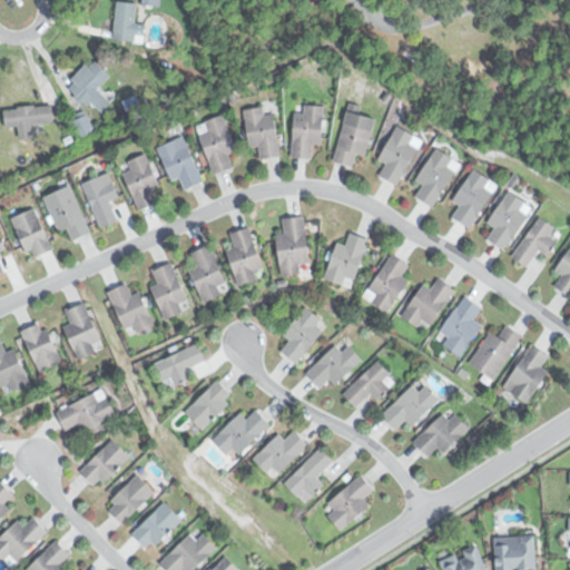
[(138,3),(117,3),(117,41),(138,41),(138,3)]
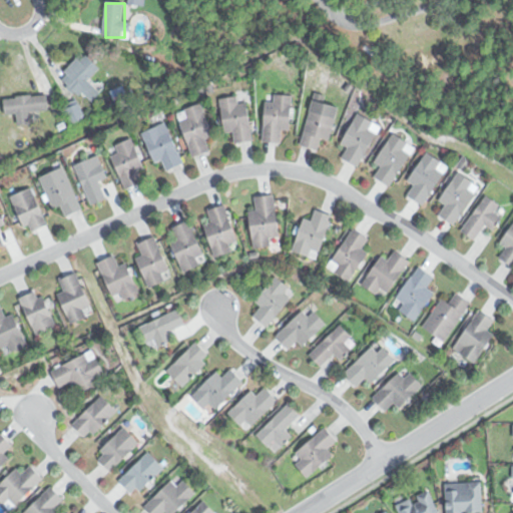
[(62,79),(82,97),(86,92),(93,99),(101,91),(89,81),(101,68),(85,53),(62,79)]
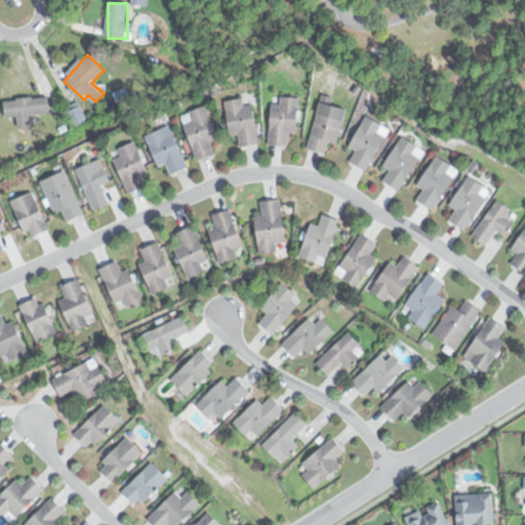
[(338,145),(348,109),(333,106),(335,98),(321,95),(309,149),(326,153),(329,142),(338,145)]
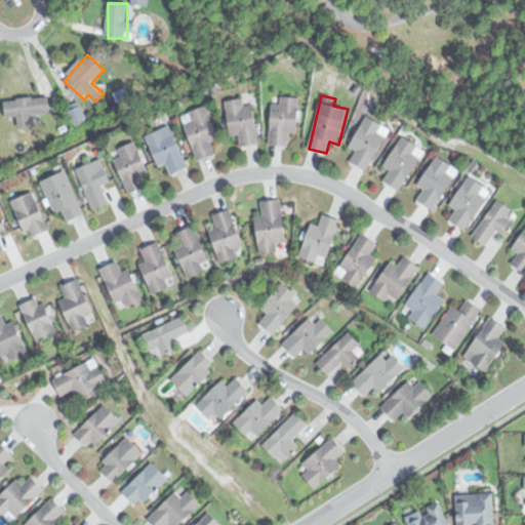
[(298,132),(299,97),(281,96),(281,105),(272,105),(270,146),(288,147),(288,132),(298,132)]
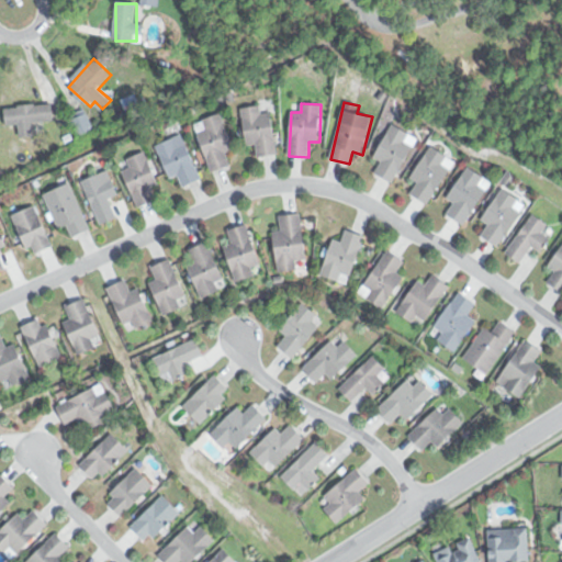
[(6,108),(7,125),(20,124),(21,137),(34,137),(33,123),(56,122),(55,104),(6,108)]
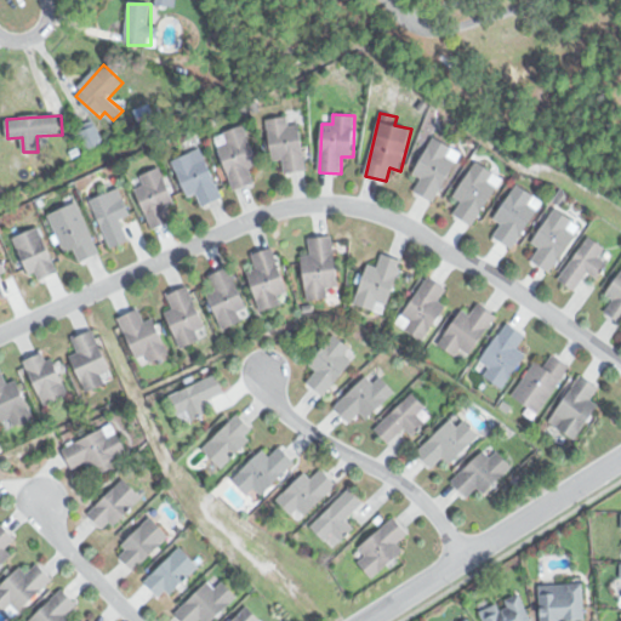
[(302,125),(289,125),(289,118),(268,119),(272,161),(284,160),(285,174),(306,171),(302,125)]
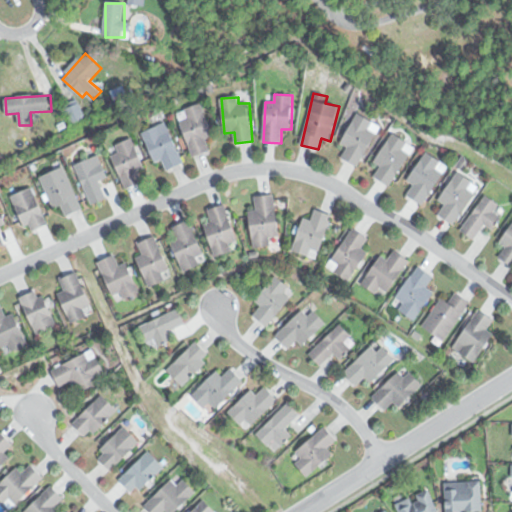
[(178,112),(193,157),(210,152),(206,139),(213,137),(202,104),(178,112)]
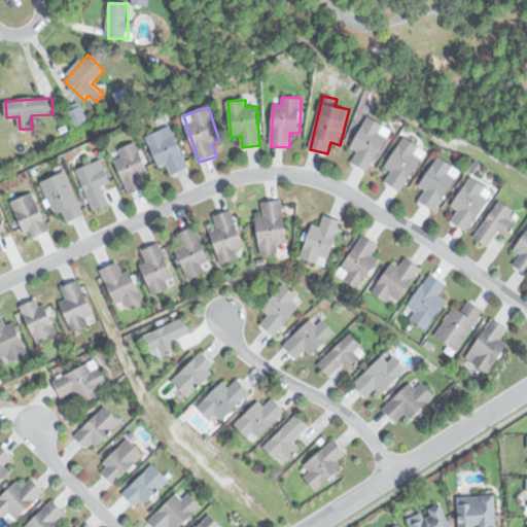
[(352,148),(358,151),(352,163),(372,172),(392,129),(366,116),(352,148)]
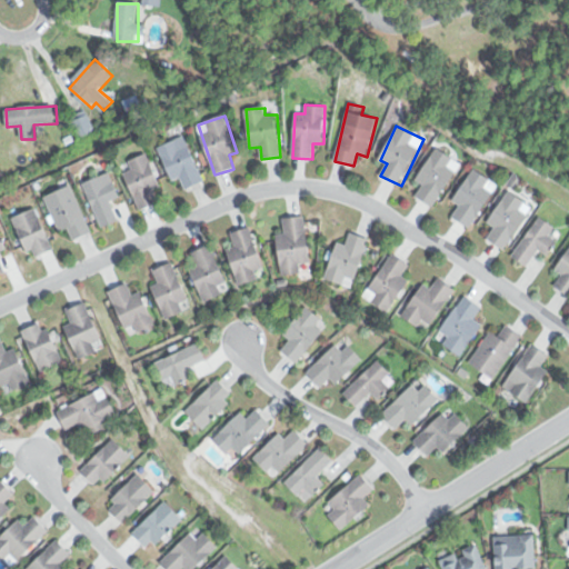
[(158,148),(172,181),(180,178),(186,190),(205,181),(185,136),(158,148)]
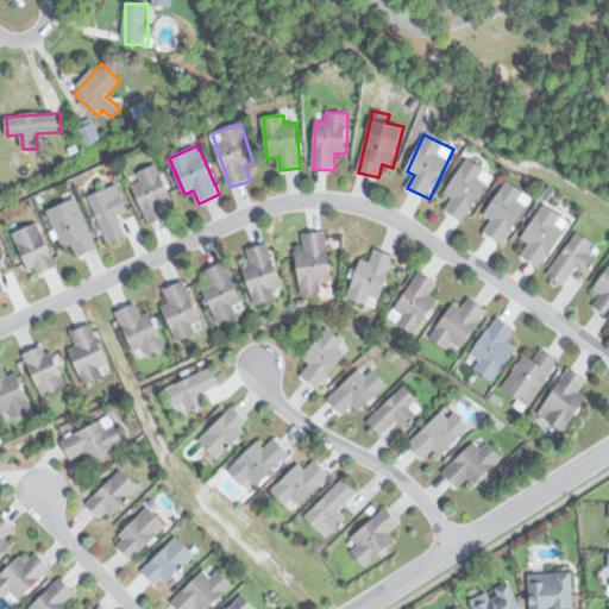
[(453,198),(445,211),(466,223),(494,175),(466,158),(446,194),(453,198)]
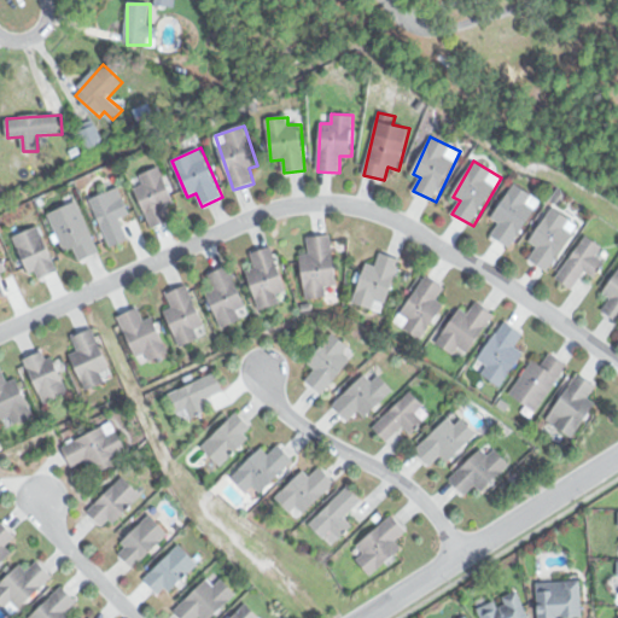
[(140,175),(143,184),(134,187),(152,229),(172,220),(165,207),(175,203),(159,167),(140,175)]
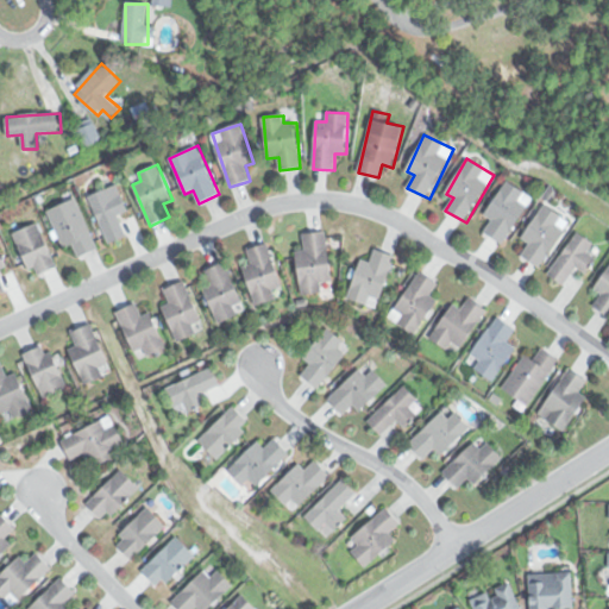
[(483,214),(493,221),(485,231),(502,244),(529,208),(520,200),(526,193),(509,181),(483,214)]
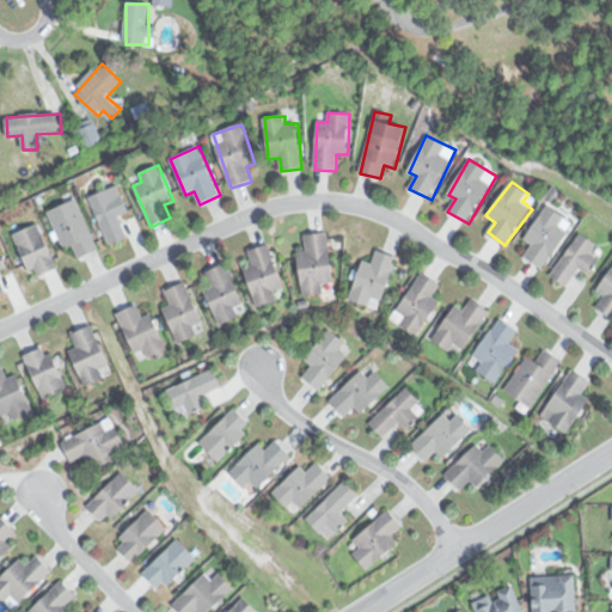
[(128,213),(120,187),(91,196),(108,245),(127,239),(120,215),(128,213)]
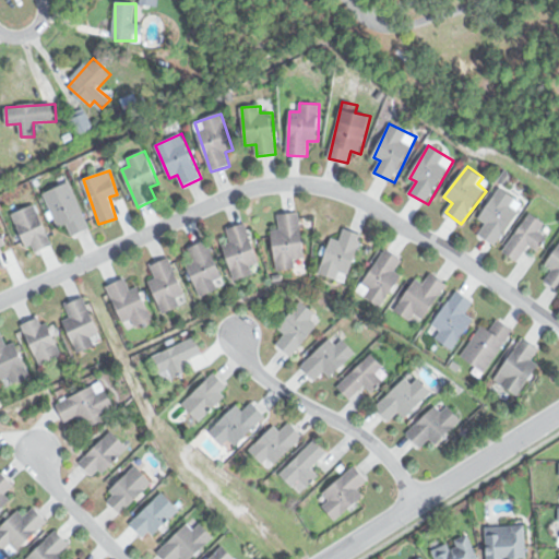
[(58,228),(68,225),(72,236),(90,229),(71,182),(44,193),(58,228)]
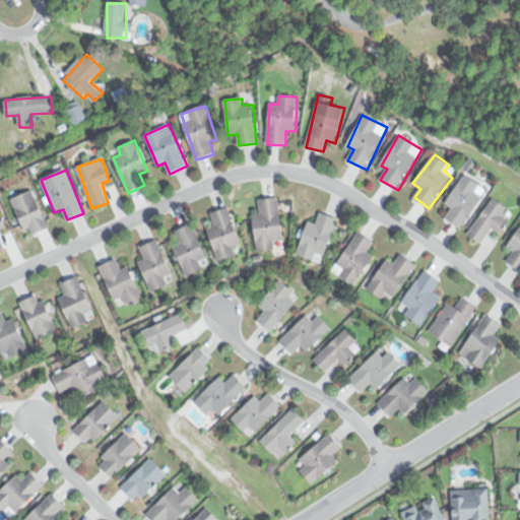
[(462,230),(484,196),(477,191),(481,185),(465,174),(446,204),(452,208),(446,218),(462,230)]
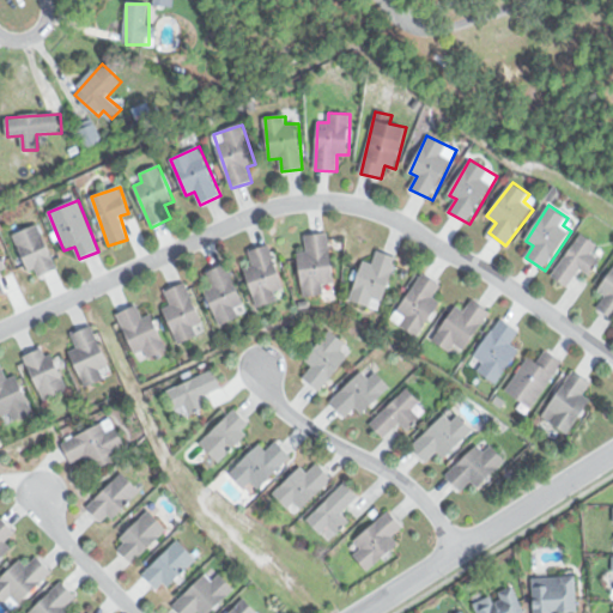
[(13,236),(35,280),(59,268),(37,224),(13,236)]
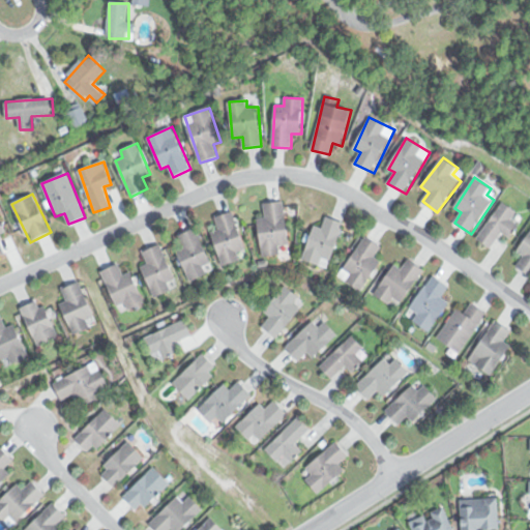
[(264,202),(265,216),(258,217),(263,256),(283,253),(282,245),(290,244),(285,200),(264,202)]
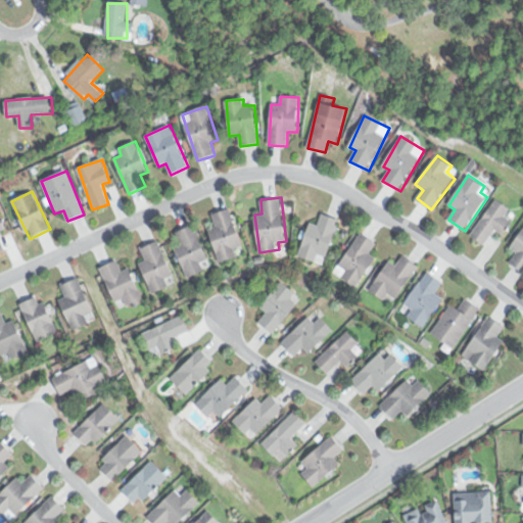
[(505,235),(513,222),(506,217),(511,208),(495,198),(471,236),(485,245),(495,230),(505,235)]
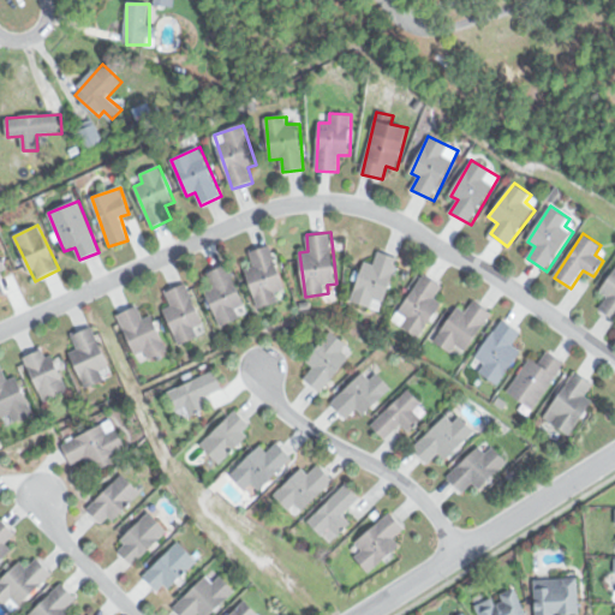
[(250,250),(254,264),(246,267),(258,306),(288,297),(272,244),(250,250)]
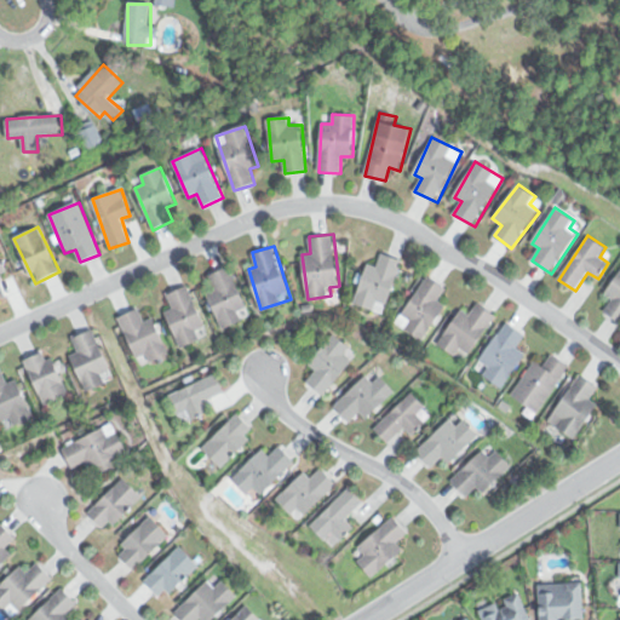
[(368,263),(355,302),(385,311),(403,258),(383,251),(378,265),(368,263)]
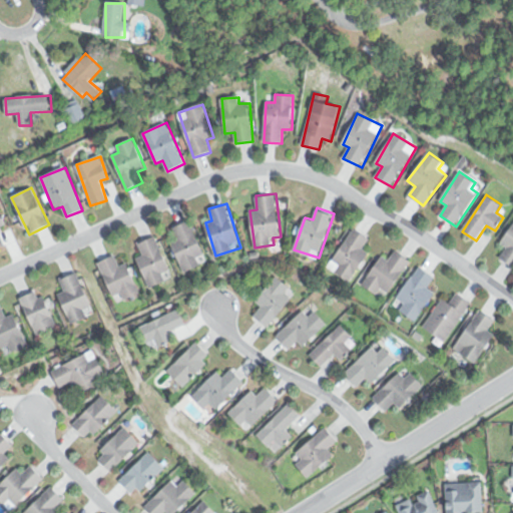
[(171,241),(183,271),(207,261),(190,219),(172,227),(177,238),(171,241)]
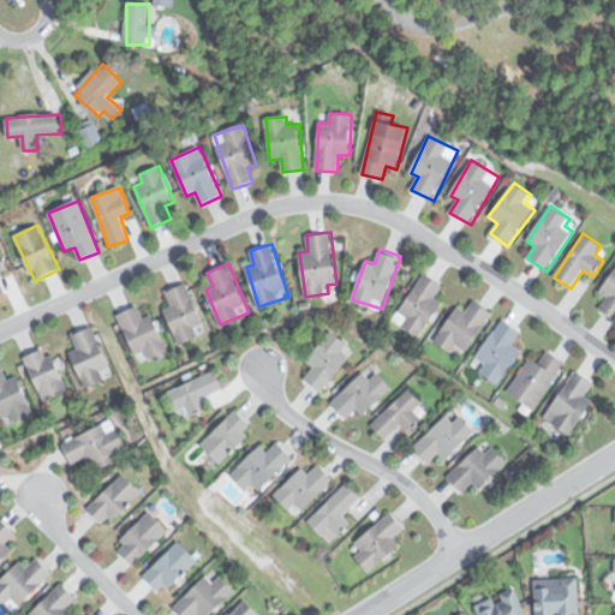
[(614,270),(599,292),(608,297),(599,309),(614,318),(614,270)]
